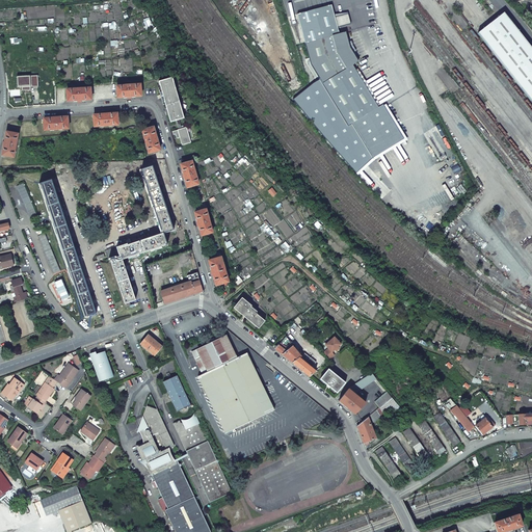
[(331,5),(297,15),(311,64),(348,126),(378,107),(353,64),(358,61),(350,48),(346,32),(339,34),(331,5)]
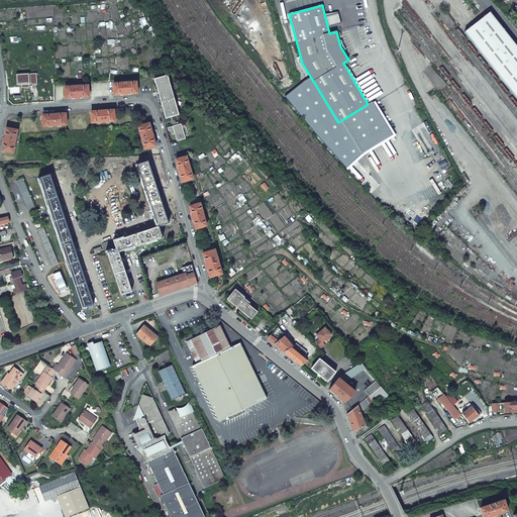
[(464,32),(516,98),(516,97),(516,46),(490,12),(464,32)]
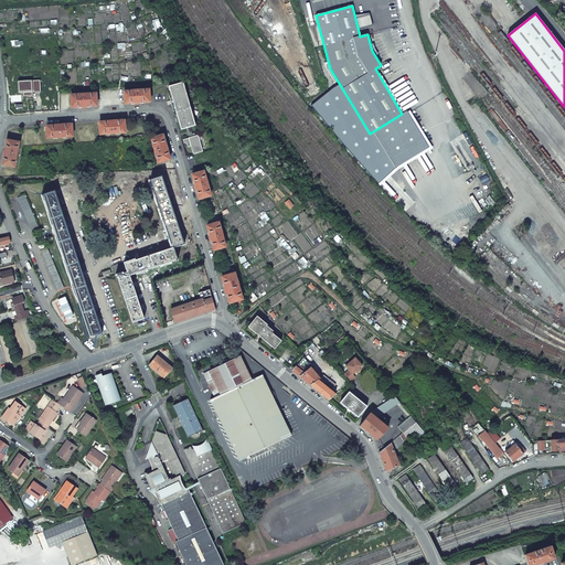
[(19,93),(41,92),(40,81),(19,82),(19,93)]
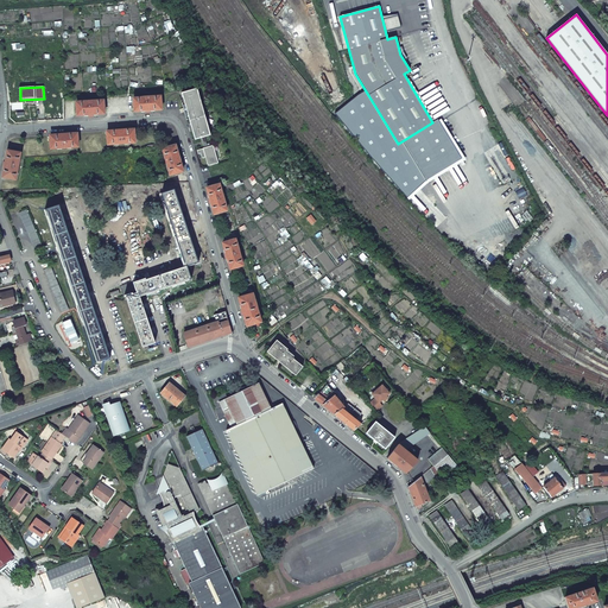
[(201,138),(210,135),(197,89),(182,94),(184,101),(189,119),(195,140),(201,138)]
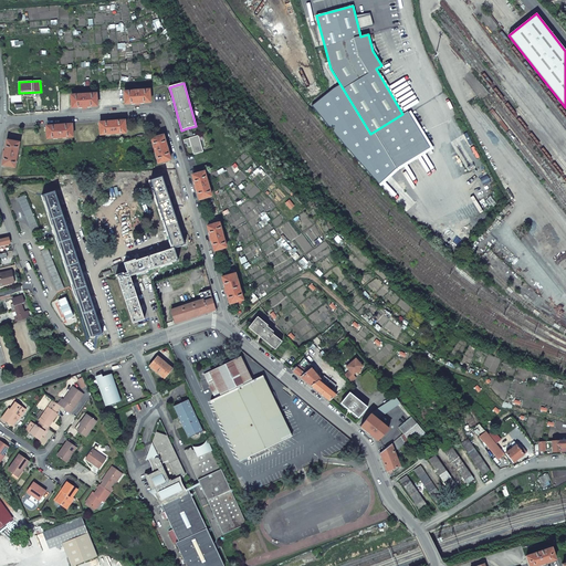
[(125,104),(150,103),(149,91),(124,92),(125,104)]
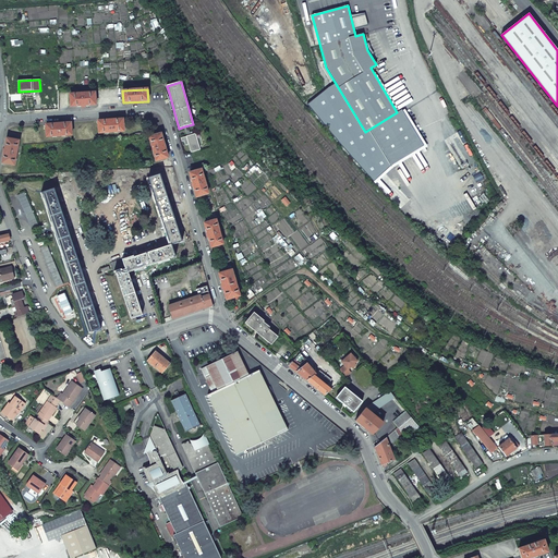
[(95,93),(70,94),(71,107),(96,105),(95,93)]
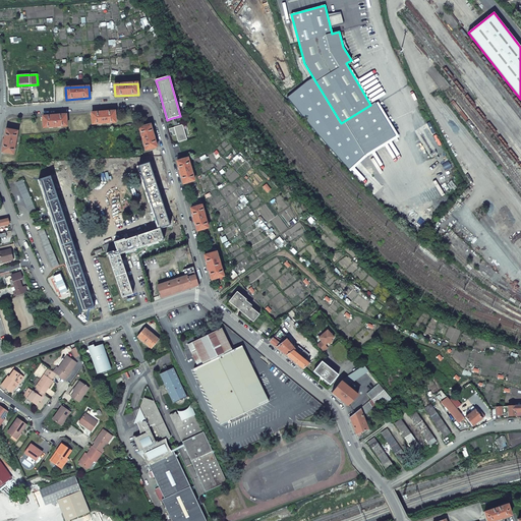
[(374,106),(344,124),(363,155),(394,136),(374,106)]
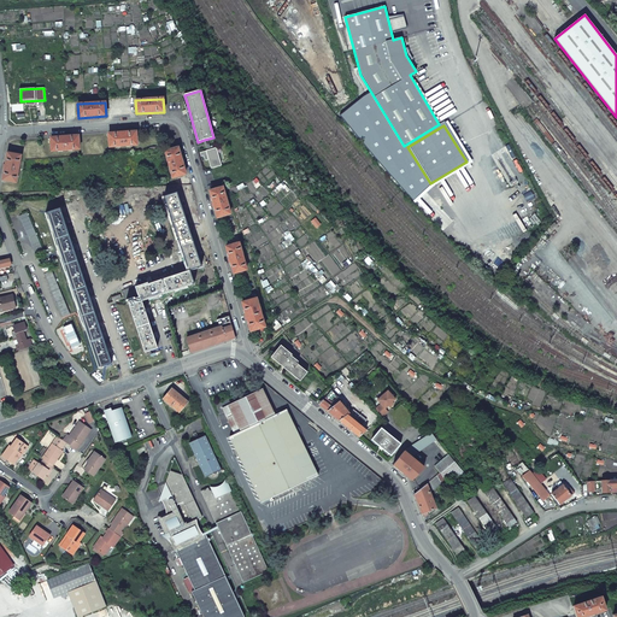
[(110,147),(137,146),(136,131),(109,134),(110,147)]
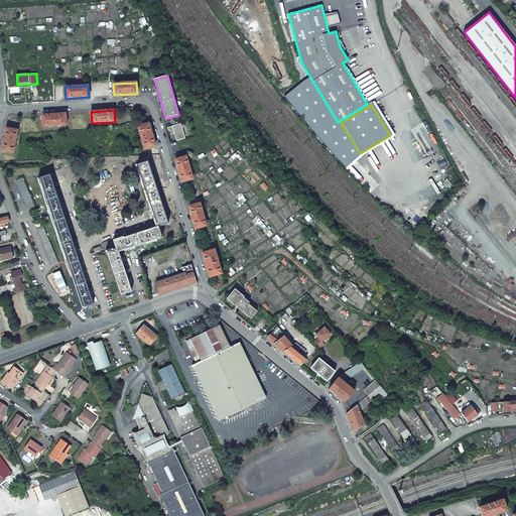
[(67,125),(66,114),(42,115),(43,127),(67,125)]
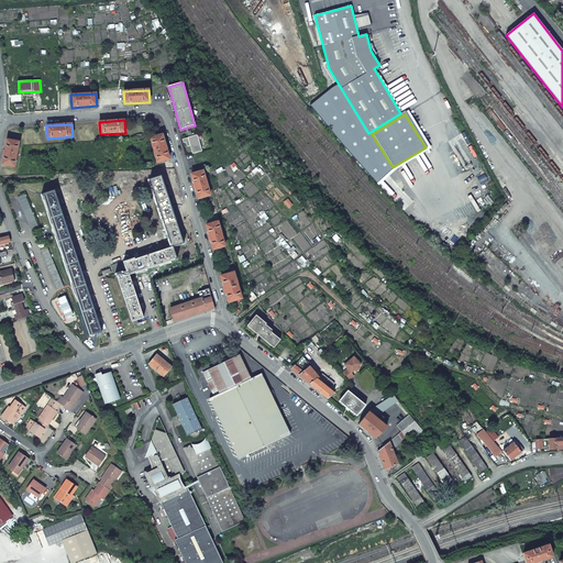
[(157,163),(169,159),(163,134),(151,139),(157,163)]
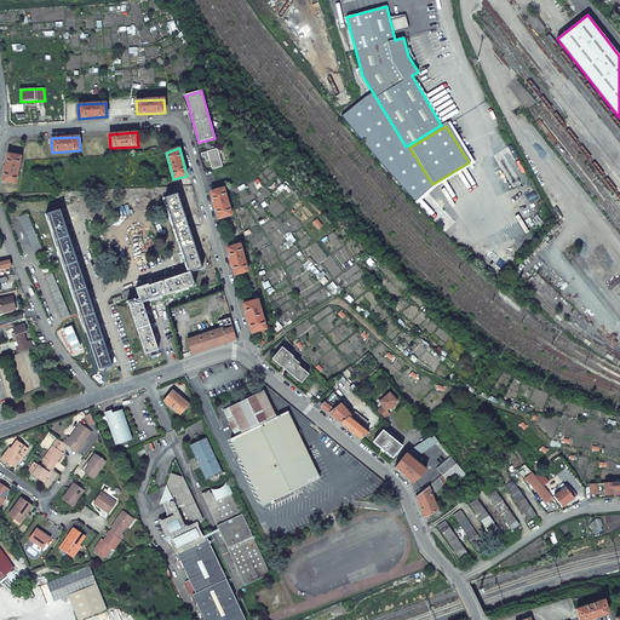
[(223,166),(218,149),(212,150),(211,148),(208,148),(208,151),(207,151),(201,154),(202,158),(205,156),(206,161),(210,160),(212,170),(223,166)]
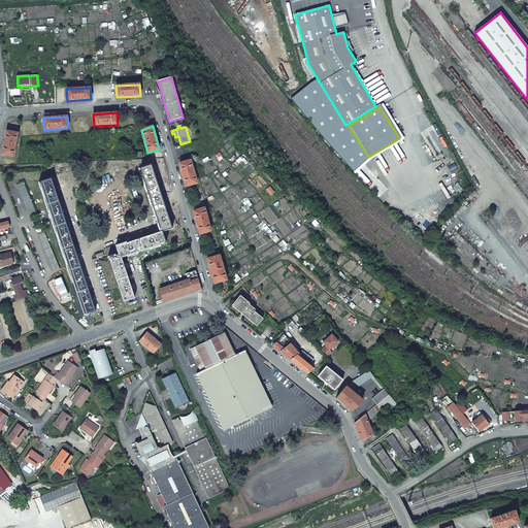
[(6,131),(2,155),(13,157),(19,133),(6,131)]
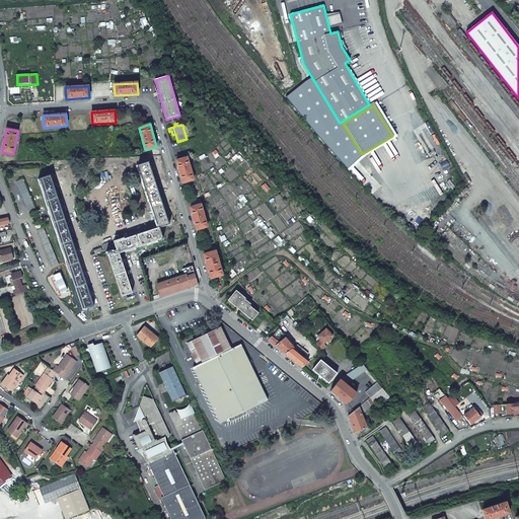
[(182,183),(194,179),(188,157),(176,161),(182,183)]
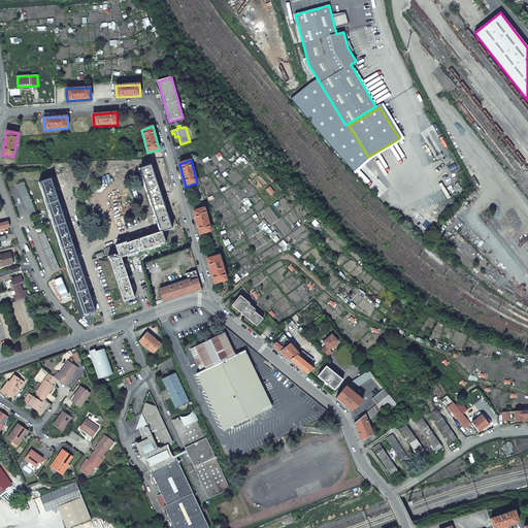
[(162,231),(172,228),(163,198),(152,165),(140,168),(161,232),(162,231)]
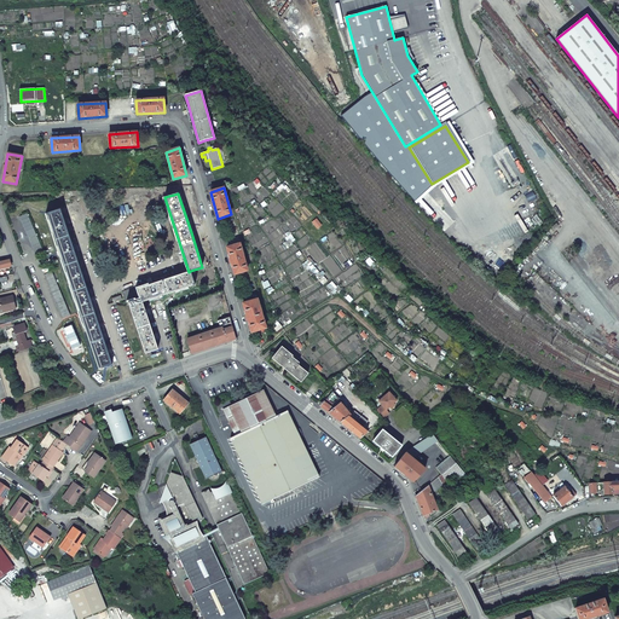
[(99,369),(113,365),(61,209),(47,214),(99,369)]
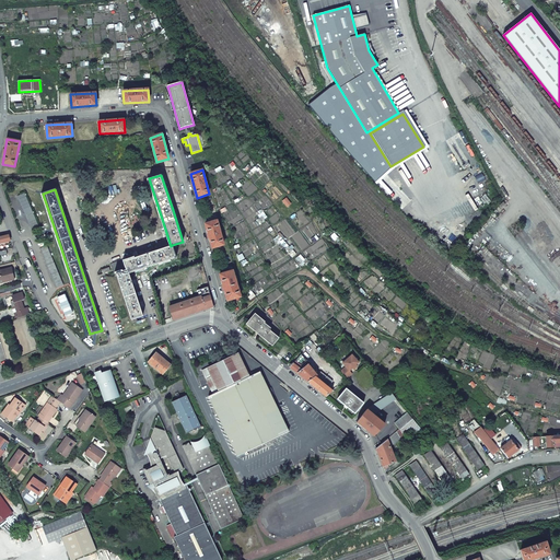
[(19,197),(32,230),(38,226),(25,194),(19,197)]
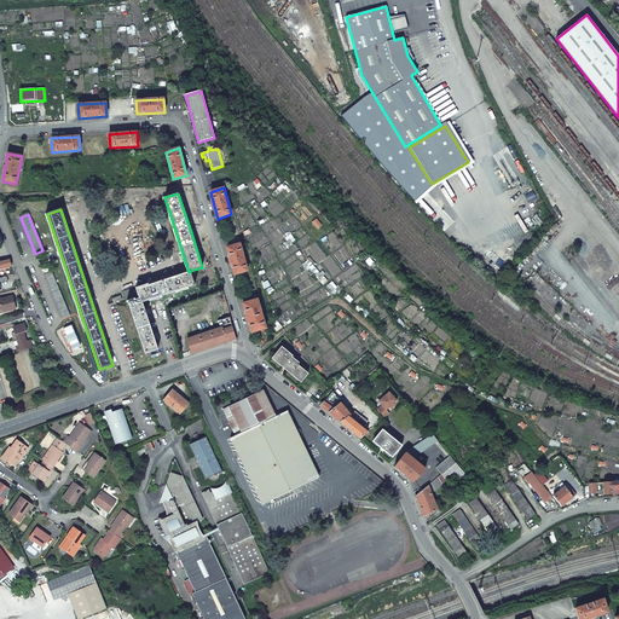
[(239,243),(226,248),(235,275),(248,271),(239,243)]
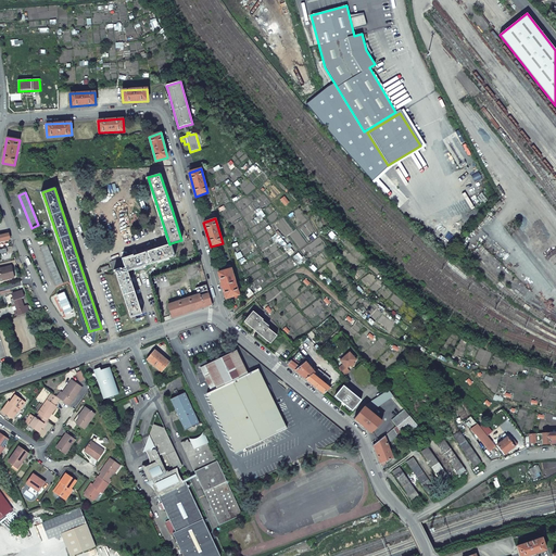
[(39,247),(57,286),(63,283),(47,243),(39,247)]
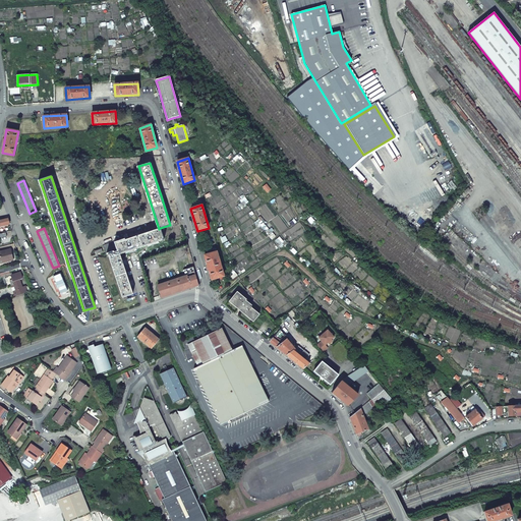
[(120,254),(164,239),(160,228),(159,229),(116,243),(119,251),(120,254)]
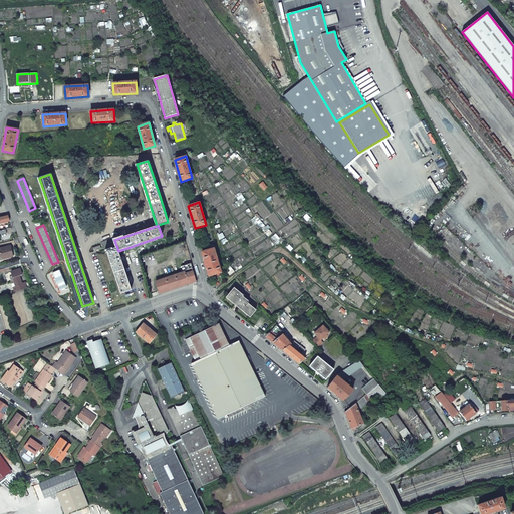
[(106,251),(115,248),(112,238),(100,242),(104,253),(107,253),(106,251)]
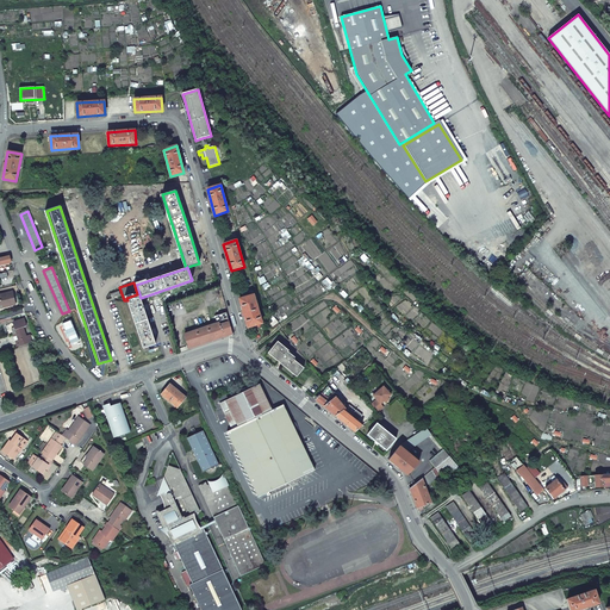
[(0,306),(16,303),(12,292),(0,296),(0,306)]
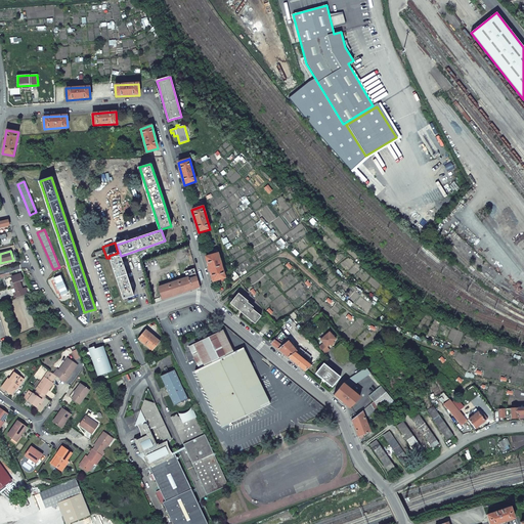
[(128,298),(134,296),(121,256),(120,253),(118,253),(108,256),(110,258),(123,300),(128,298)]
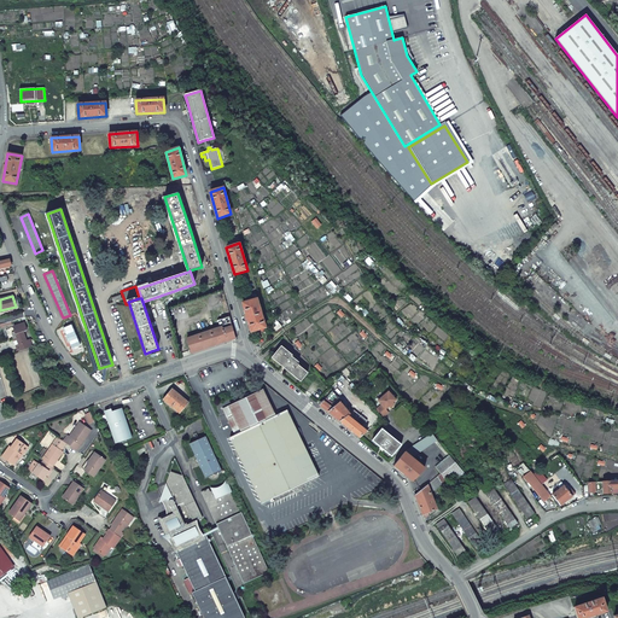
[(256,298),(243,303),(251,332),(266,328),(256,298)]
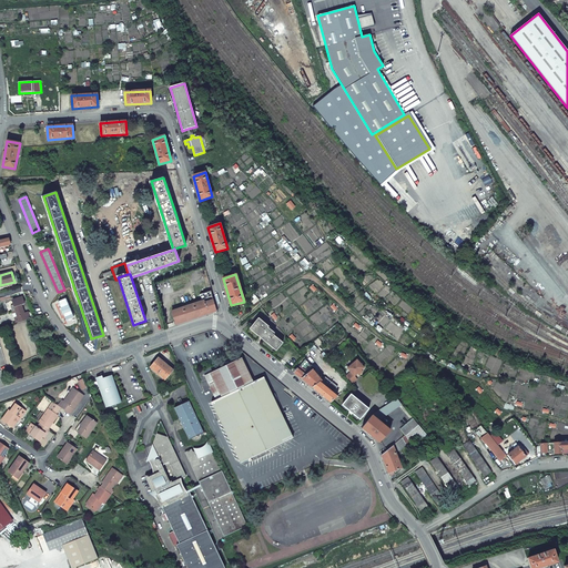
[(203,301),(213,297),(211,291),(200,294),(203,301)]
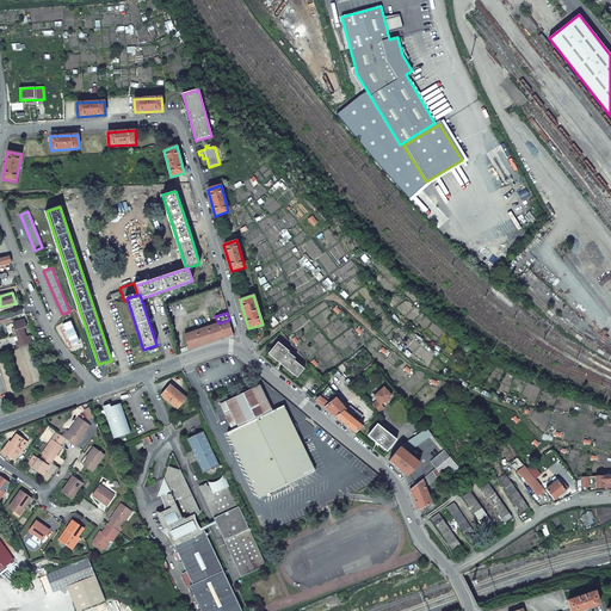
[(24,319),(13,323),(14,328),(12,329),(13,335),(17,334),(19,340),(16,341),(17,347),(34,343),(31,335),(26,337),(23,327),(26,327),(24,319)]
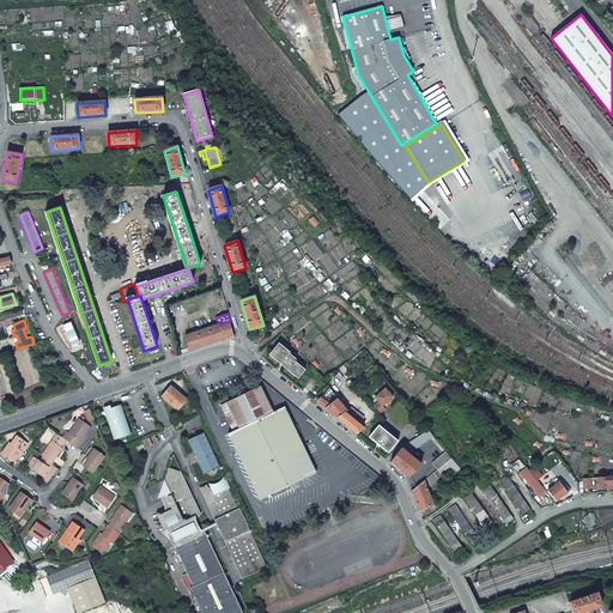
[(229,338),(235,335),(230,321),(219,325),(186,337),(190,350),(229,338)]
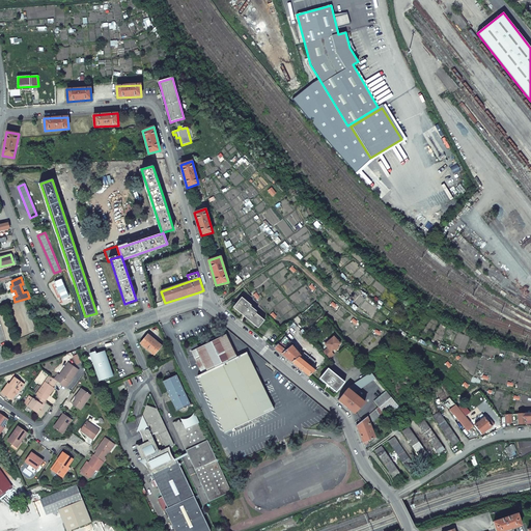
[(242,298),(233,307),(241,313),(258,328),(264,320),(255,313),(257,311),(250,306),(251,305),(242,298)]
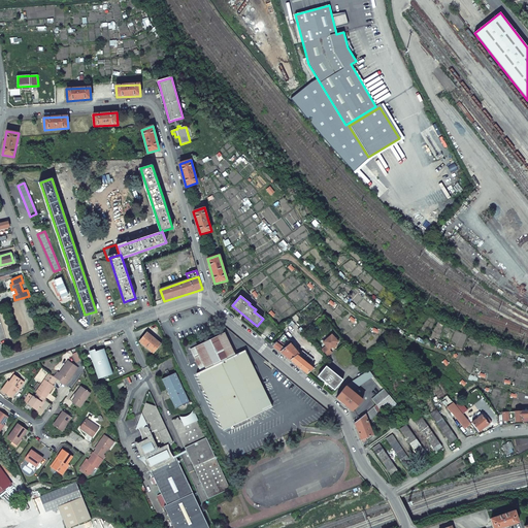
[(154,354),(162,344),(147,332),(139,341),(154,354)]
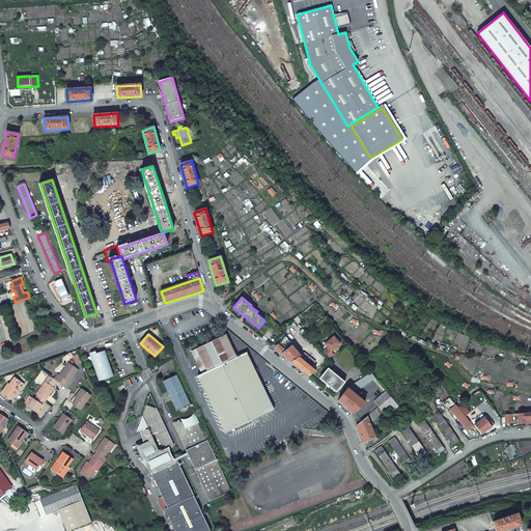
[(218,418),(225,434),(251,420),(274,410),(267,394),(259,398),(256,392),(263,388),(260,381),(247,353),(236,357),(225,335),(192,352),(202,373),(197,376),(215,412),(222,409),(225,415),(218,418)]
